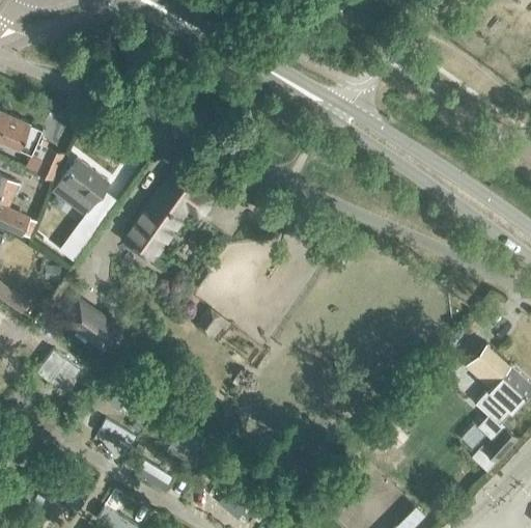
[(52,179),(63,155),(36,143),(43,131),(30,126),(30,124),(0,111),(0,141),(20,150),(20,149),(43,160),(37,172),(52,179)]
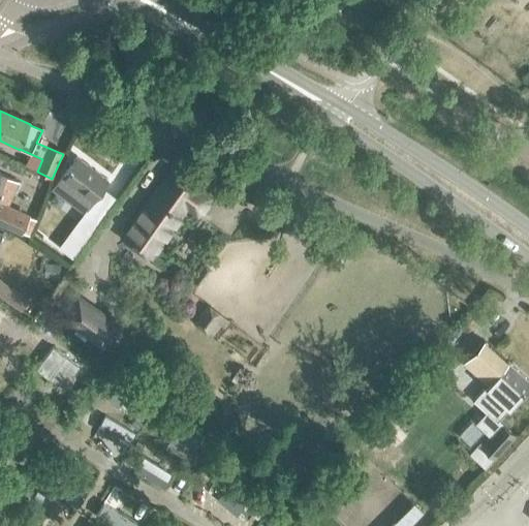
[(52,191),(84,214),(107,182),(76,158),(52,191)]
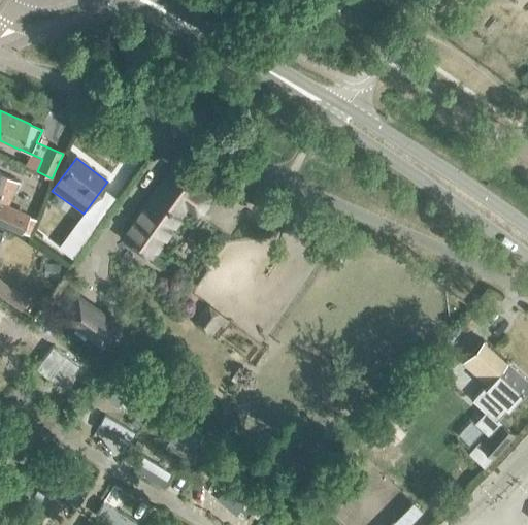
[(23,233),(30,236),(36,221),(30,218),(31,216),(8,205),(18,184),(6,178),(6,177),(0,174),(0,225),(22,235),(23,233)]
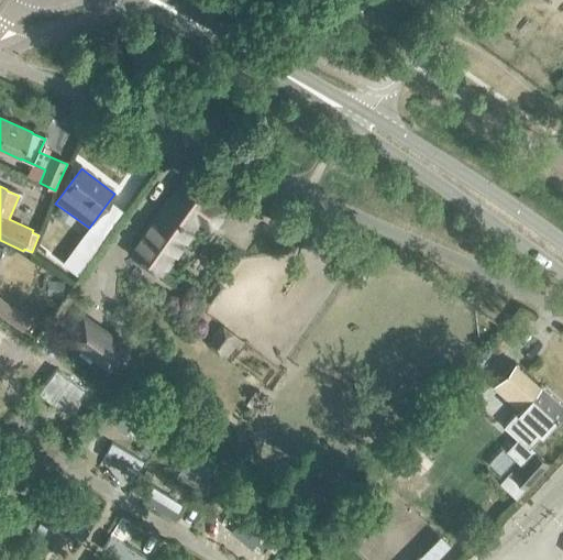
[(201,216),(209,221),(218,209),(190,189),(170,217),(163,211),(132,254),(161,274),(201,216)]
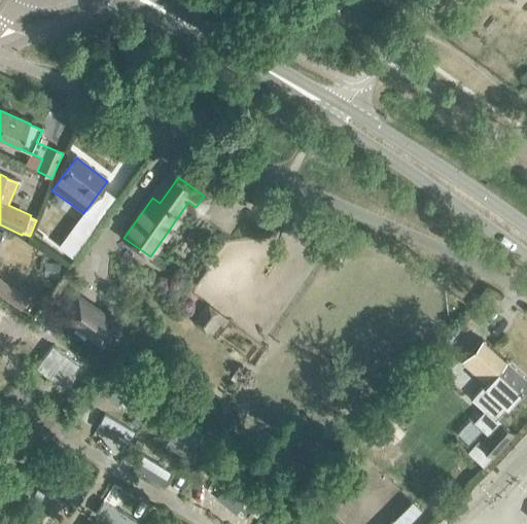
[(44,278),(59,279),(60,265),(45,264),(44,278)]
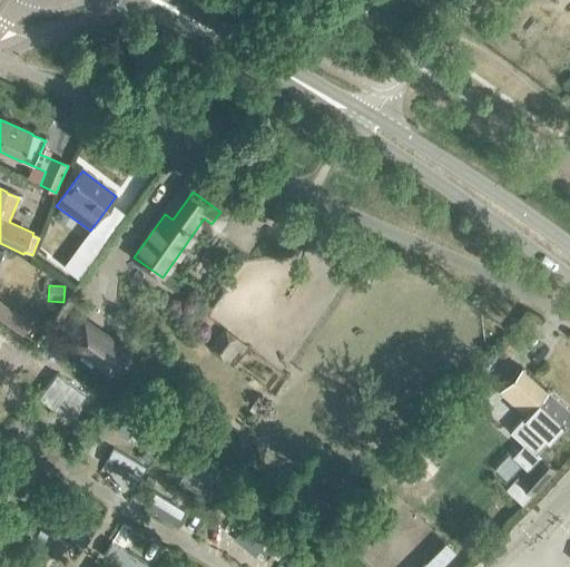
[(0,321),(23,336),(32,324),(0,301),(0,321)]
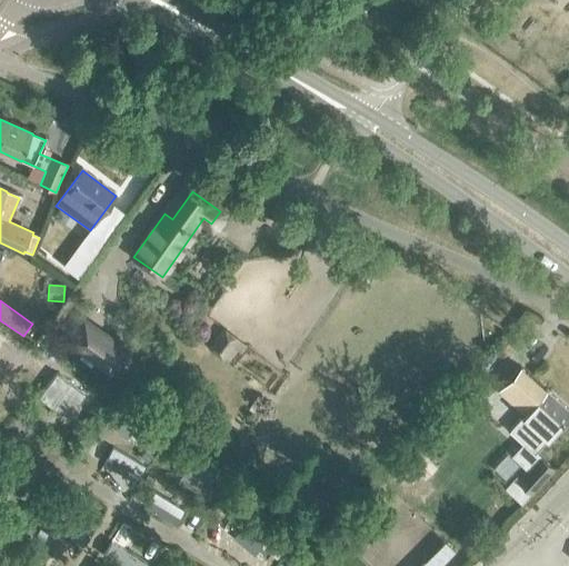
[(77,315),(60,338),(116,377),(133,354),(128,350),(130,347),(83,314),(82,316),(77,315)]
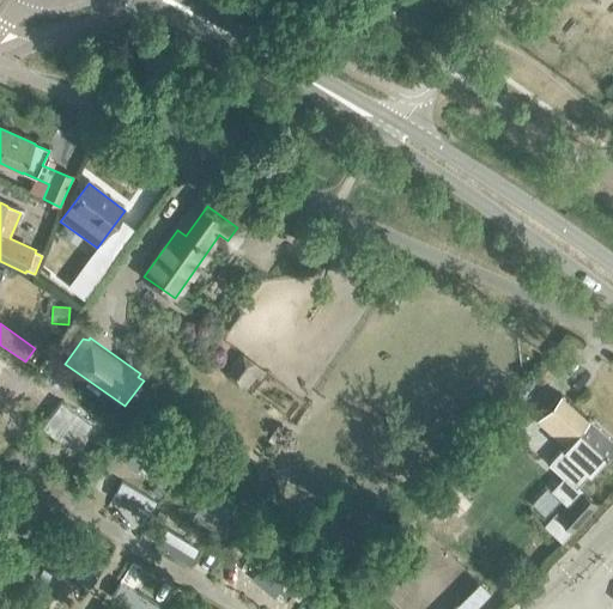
[(612,444),(588,421),(588,422),(560,397),(536,422),(564,448),(548,466),(564,480),(557,487),(566,495),(563,498),(570,505),(559,516),(557,513),(544,528),(562,543),(595,506),(577,489),(612,449),(612,444)]
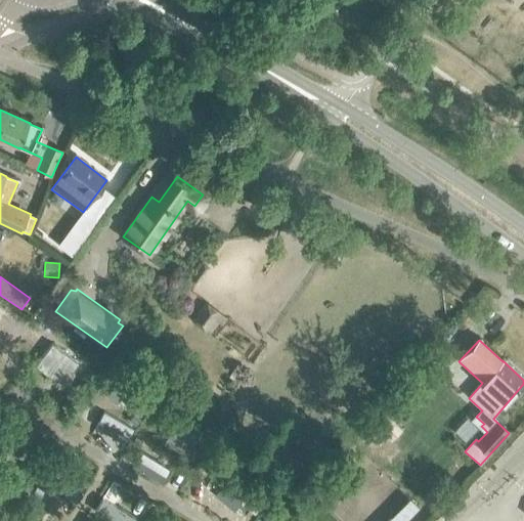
[(37,366),(62,386),(79,363),(53,345),(37,366)]
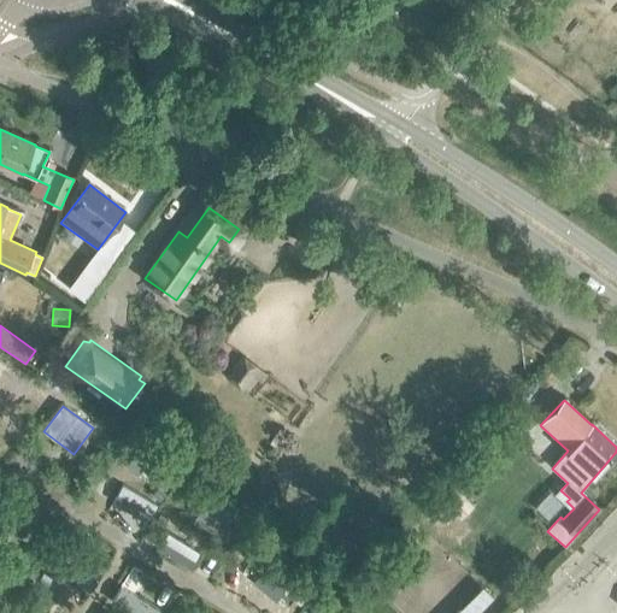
[(181,464),(151,436),(140,448),(170,476),(181,464)]
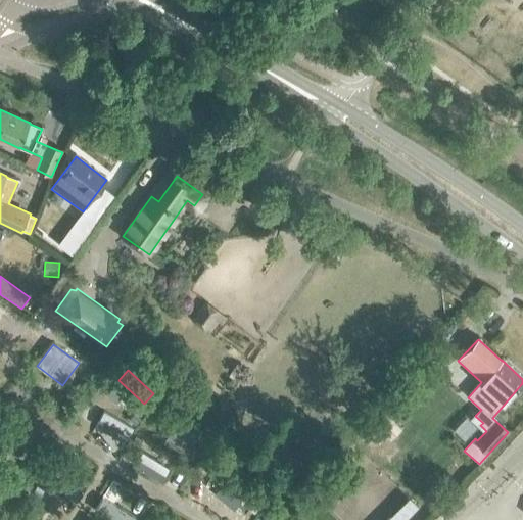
[(191,427),(167,405),(158,414),(183,436),(191,427)]
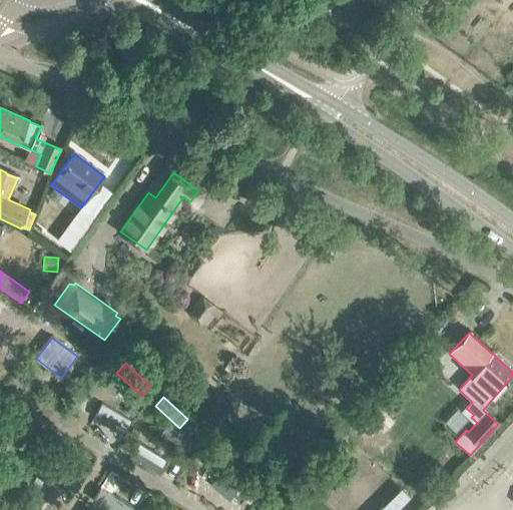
[(119,432),(89,414),(82,426),(112,444),(119,432)]
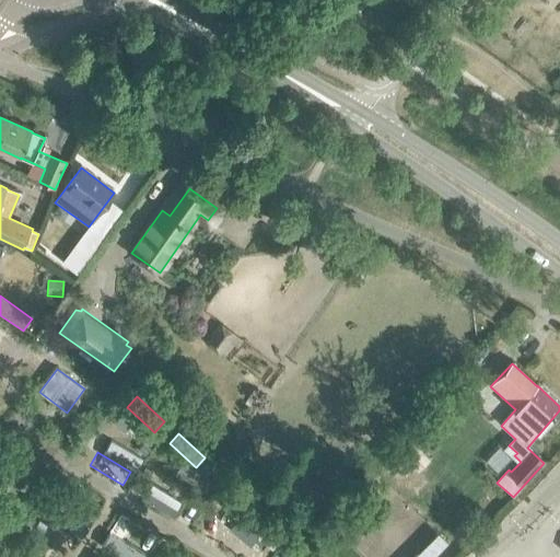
[(170,499),(140,482),(133,494),(163,510),(170,499)]
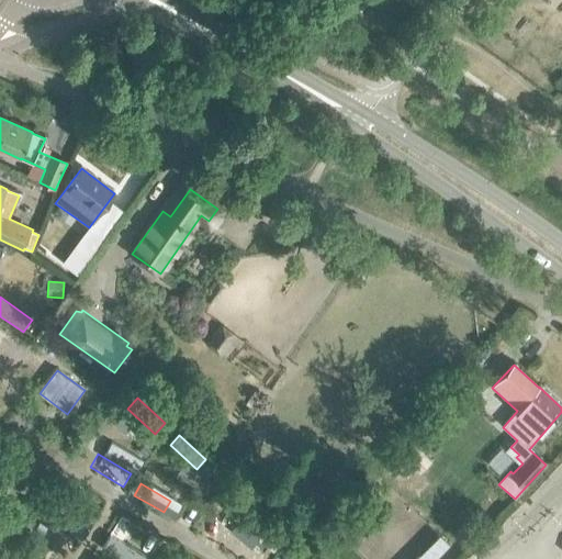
[(218,511),(244,529),(256,515),(229,495),(218,511)]
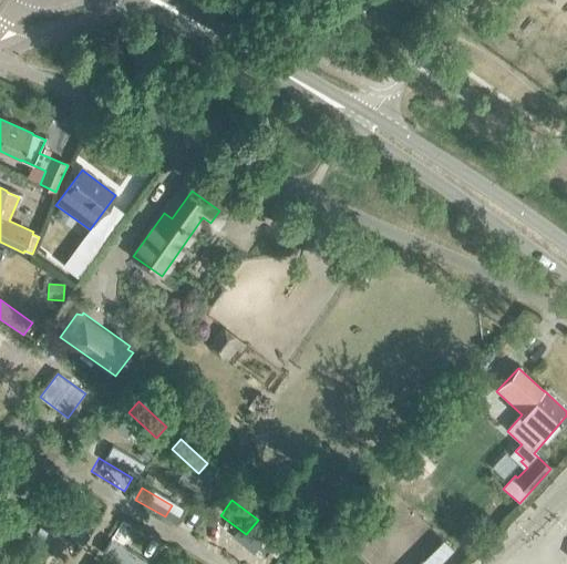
[(84,530),(54,510),(48,520),(78,541),(84,530)]
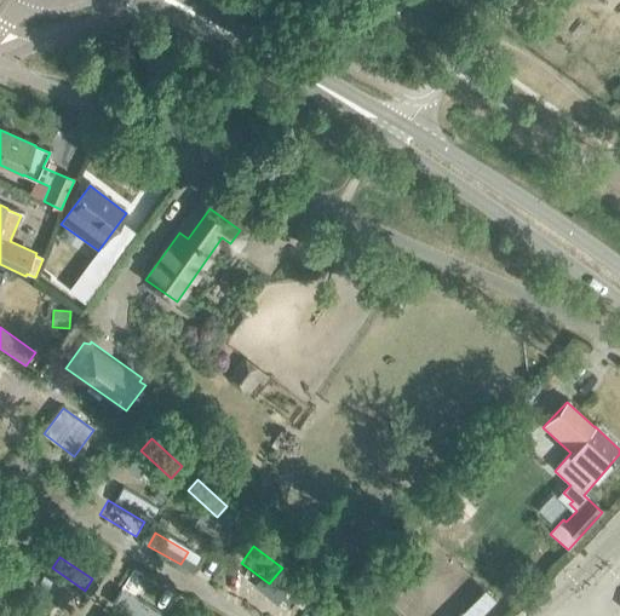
[(273,587),(300,608),(314,592),(285,570),(273,587)]
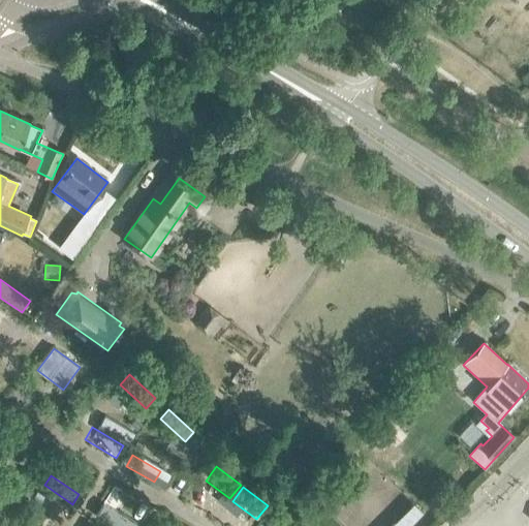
[(37,494),(21,521),(28,525),(32,525),(36,518),(41,520),(47,512),(42,508),(47,500),(37,494)]
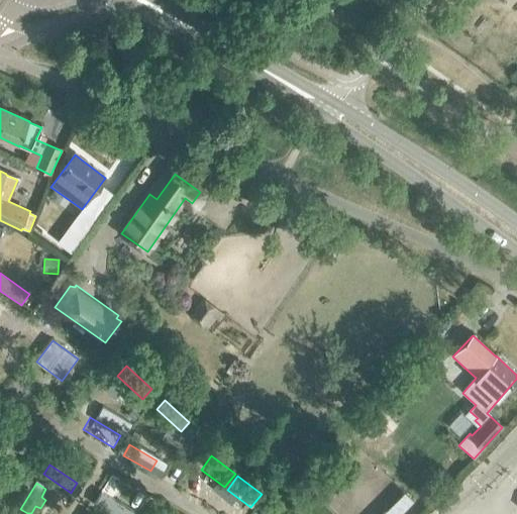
[(134,513),(101,494),(94,507),(105,513),(134,513)]
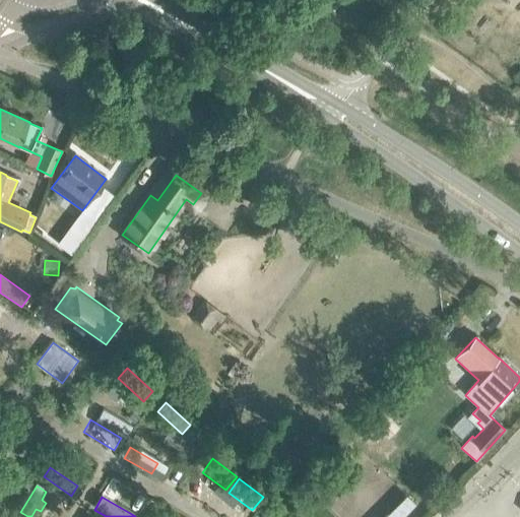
[(286,516),(272,504),(262,516),(286,516)]
